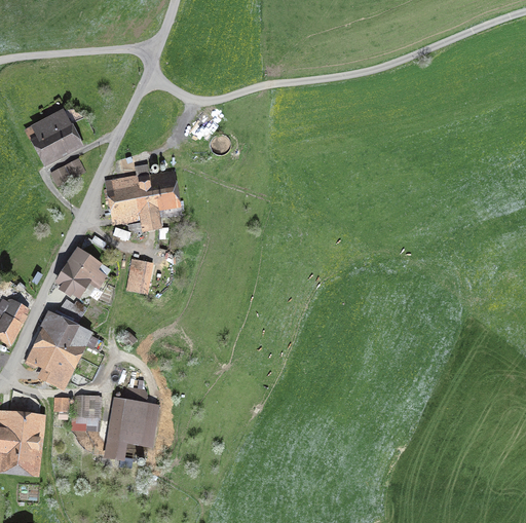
[(62,108),(32,124),(37,134),(30,138),(42,159),(76,140),(66,121),(69,120),(62,108)]
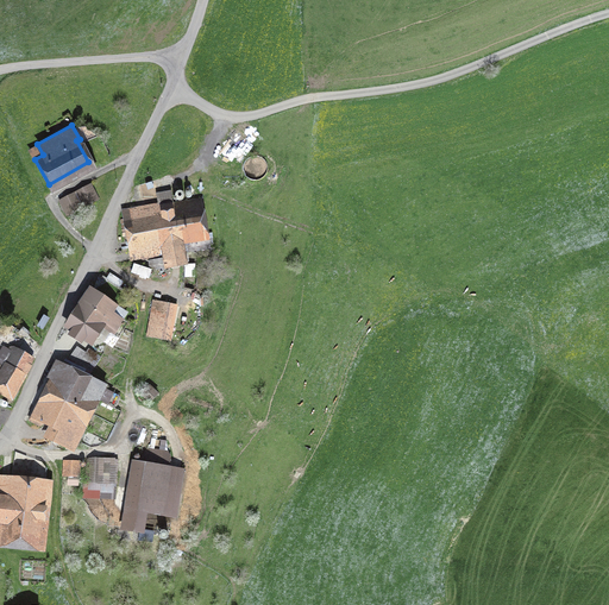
[(92,181),(60,196),(67,210),(99,196),(92,181)]
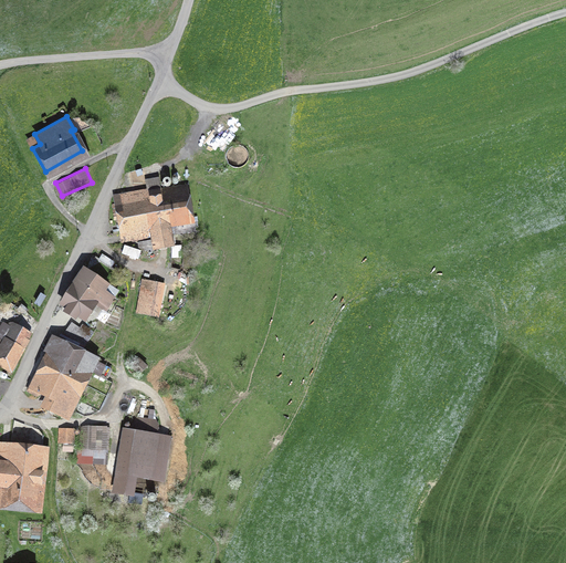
[(158,174),(146,176),(147,187),(114,193),(121,230),(135,228),(137,239),(152,236),(154,247),(171,243),(169,230),(168,222),(175,221),(176,227),(189,225),(182,186),(161,189),(158,174)]
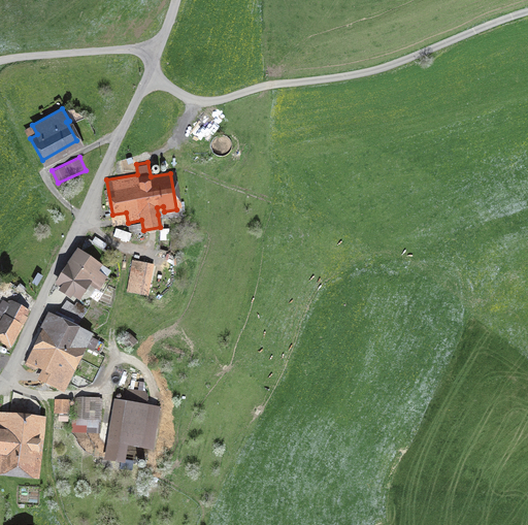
[(80,251),(61,280),(64,283),(61,288),(71,294),(74,289),(79,292),(86,285),(91,288),(94,283),(99,287),(107,274),(106,273),(109,268),(99,261),(98,262),(80,251)]
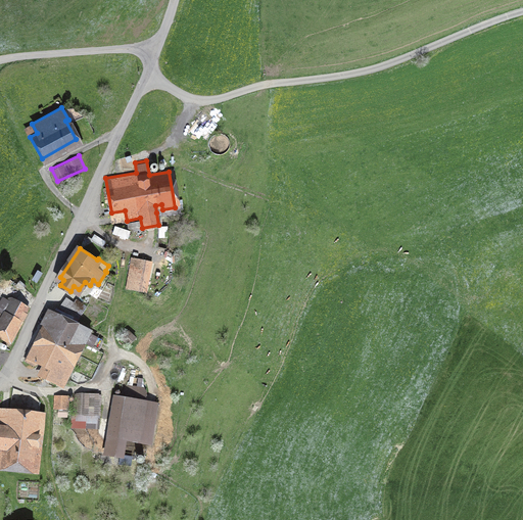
[(128,288),(140,290),(146,261),(133,257),(128,288)]
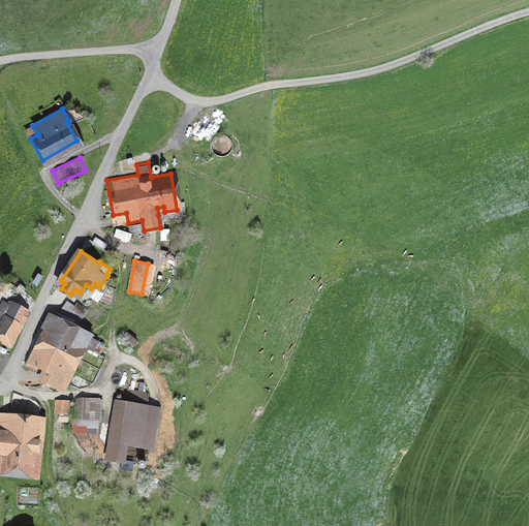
[(0,338),(6,342),(27,307),(10,299),(0,316),(0,338)]
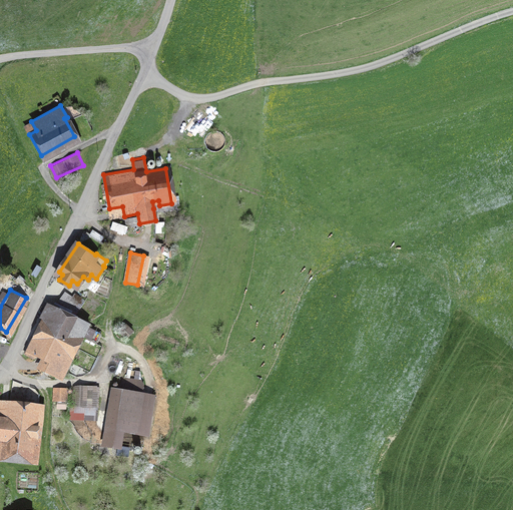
[(100,330),(48,305),(26,349),(46,358),(41,366),(60,375),(81,333),(95,340),(100,330)]
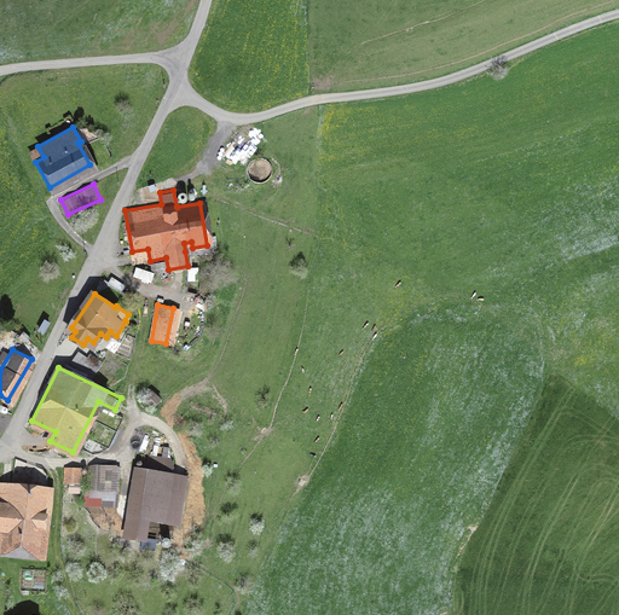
[(172,473),(174,460),(172,456),(150,452),(142,468),(139,466),(128,533),(145,535),(148,515),(178,520),(185,474),(172,473)]
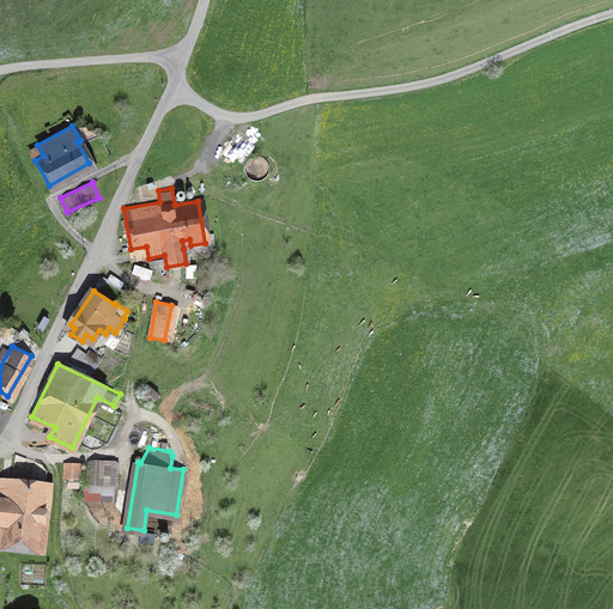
[(116,485),(119,462),(91,461),(90,482),(86,482),(85,498),(116,500),(117,485),(116,485)]
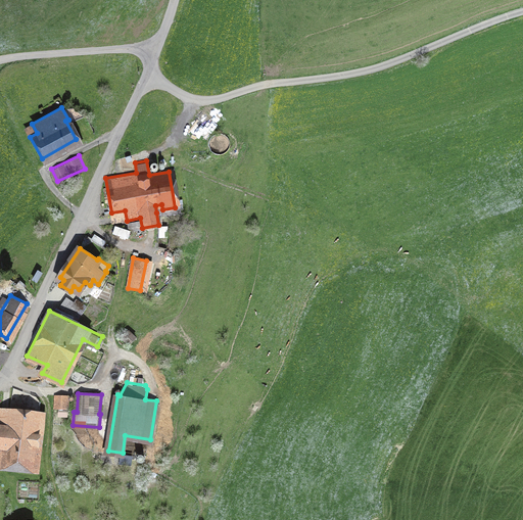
[(57,394),(56,406),(60,407),(59,413),(67,414),(67,407),(68,395),(57,394)]
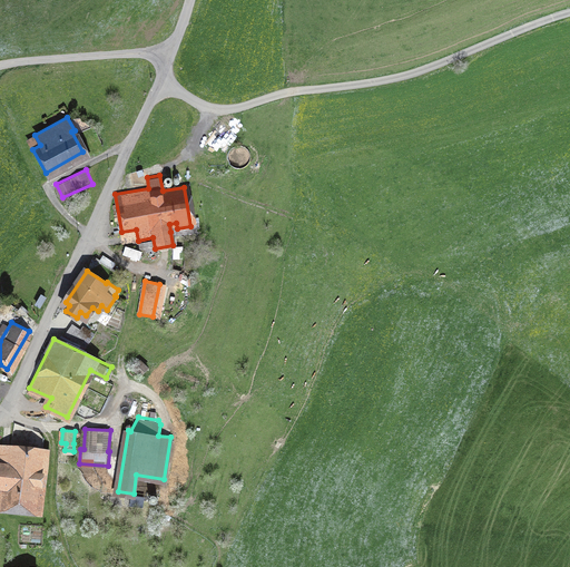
[(50,449),(0,443),(0,505),(3,506),(37,509),(41,462),(49,463),(50,449)]
